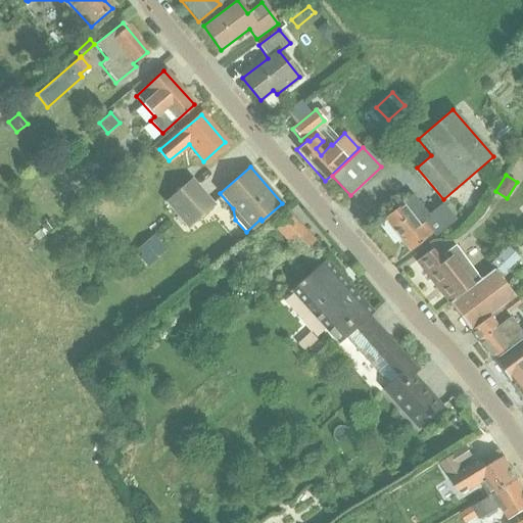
[(202,192),(192,180),(165,202),(177,215),(202,192)]
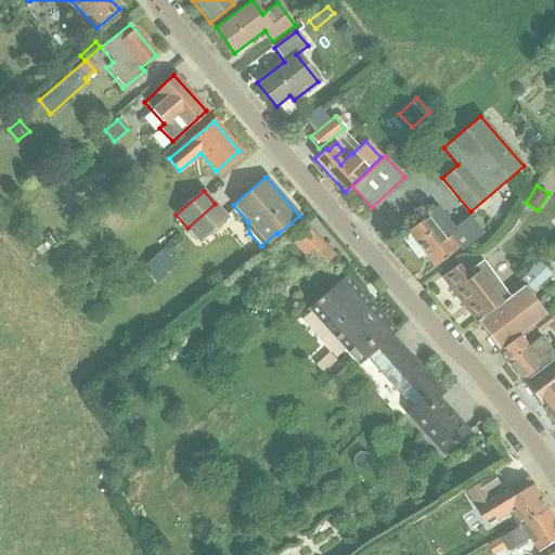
[(227,217),(215,204),(188,228),(198,241),(227,217)]
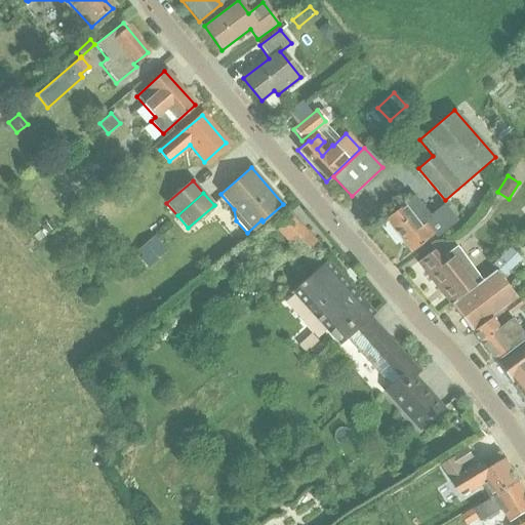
[(5,195),(0,199),(0,209),(0,210),(10,201),(5,195)]
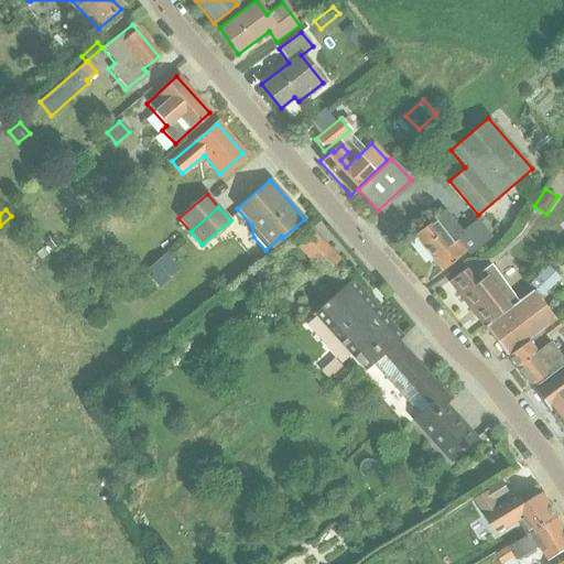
[(441,271),(467,251),(458,240),(464,236),(445,210),(413,236),(441,271)]
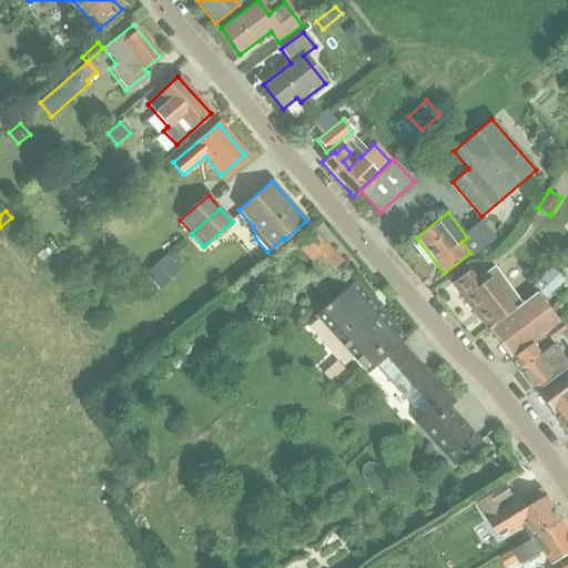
[(310,227),(294,243),(335,286),(351,271),(310,227)]
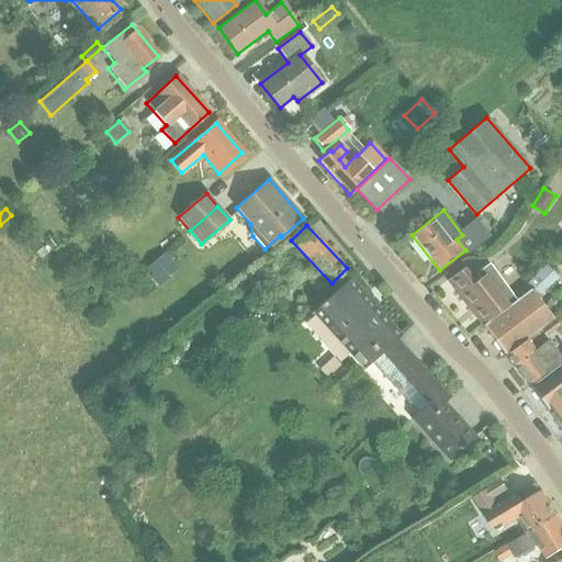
[(53,235),(45,242),(52,250),(59,244),(53,235)]
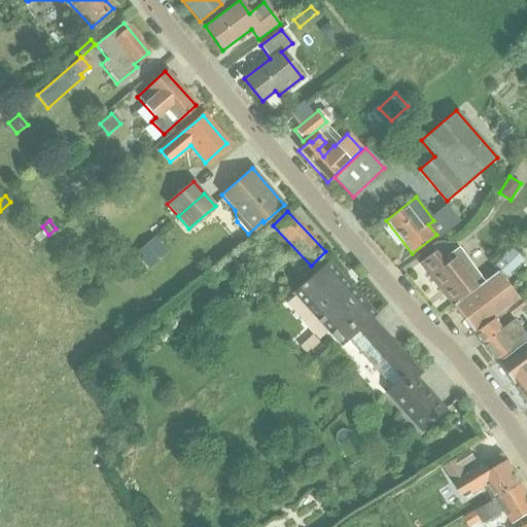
[(39,231),(33,237),(37,242),(44,237),(39,231)]
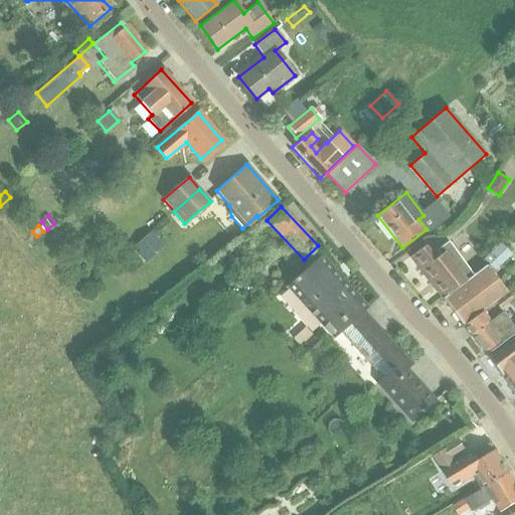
[(150,232),(131,248),(143,264),(162,246),(150,232)]
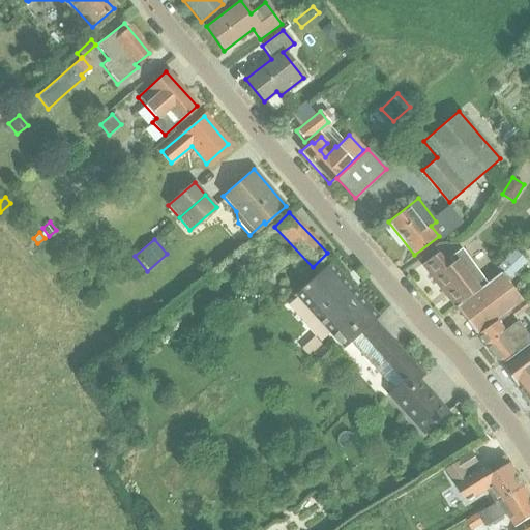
[(454,307),(455,307),(474,293),(473,291),(483,281),(461,248),(444,262),(437,253),(421,265),(454,307)]
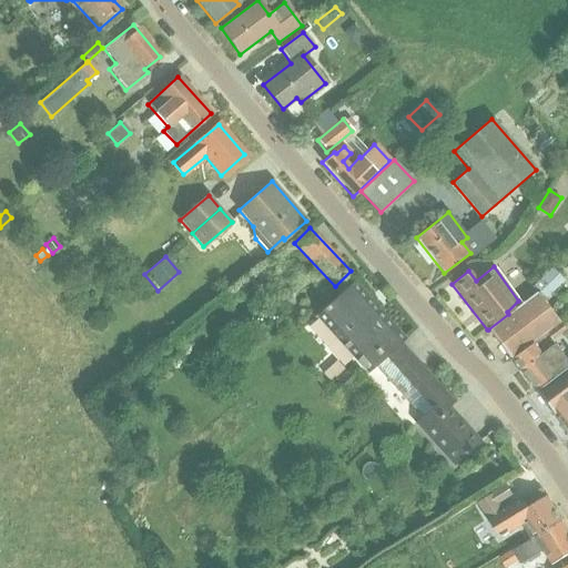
[(545,334),(559,323),(536,294),(539,292),(545,297),(563,280),(551,269),(518,301),(507,312),(508,314),(488,330),(510,359),(545,334)]
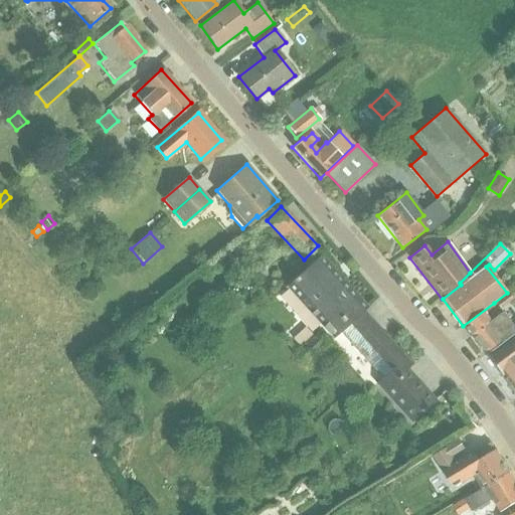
[(411,421),(436,400),(406,369),(411,364),(363,311),(367,307),(320,255),(286,286),(333,338),(340,332),(381,377),(375,382),(411,421)]
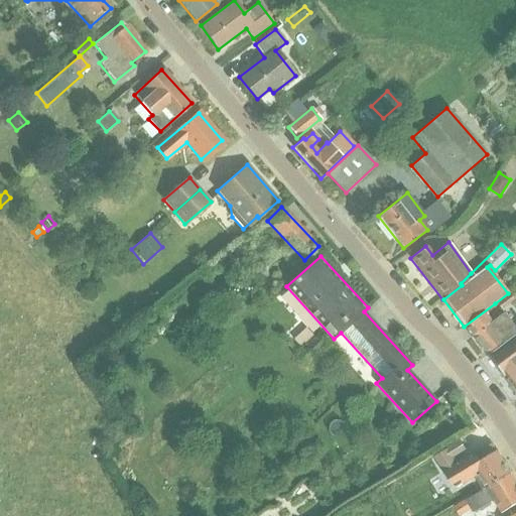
[(495,303),(464,327),(486,355),(515,333),(515,331),(500,310),(513,300),(508,293),(495,303)]
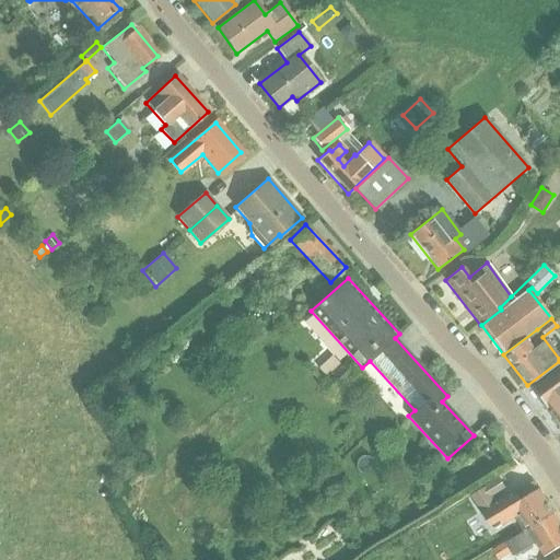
[(333,394),(357,373),(345,360),(322,382),(333,394)]
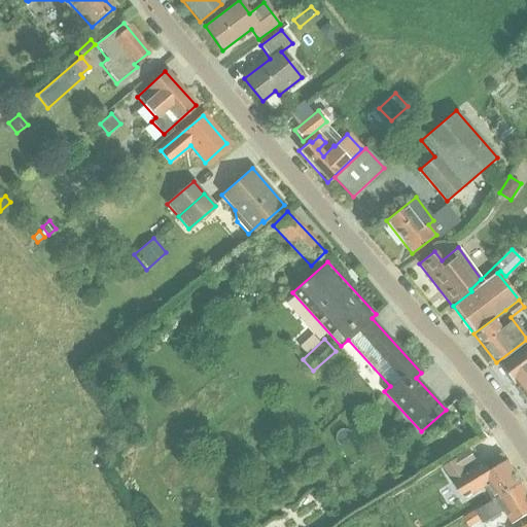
[(526,340),(496,363),(513,385),(513,384),(526,373),(526,340)]
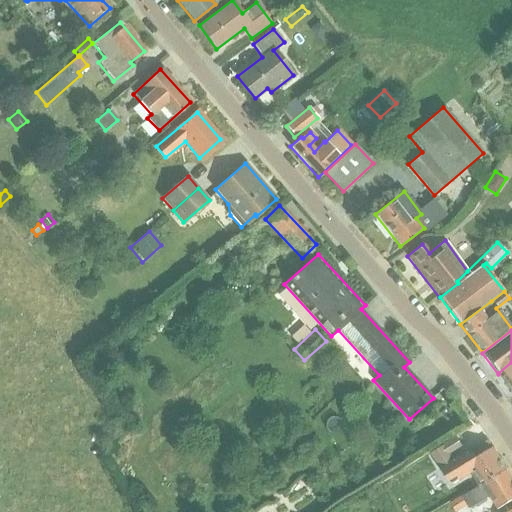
[(511,362),(498,373),(511,391),(511,362)]
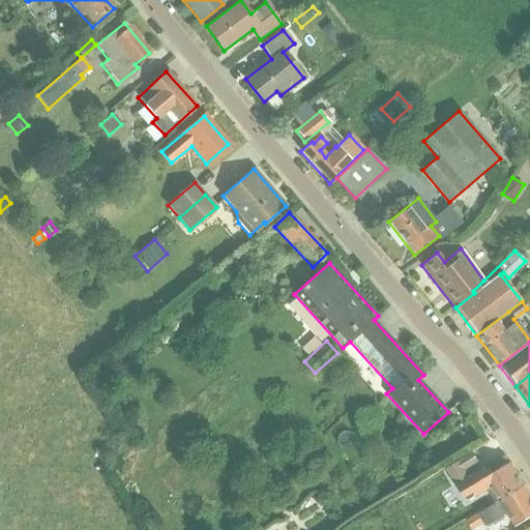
[(475,457),(463,464),(468,473),(480,465),(475,457)]
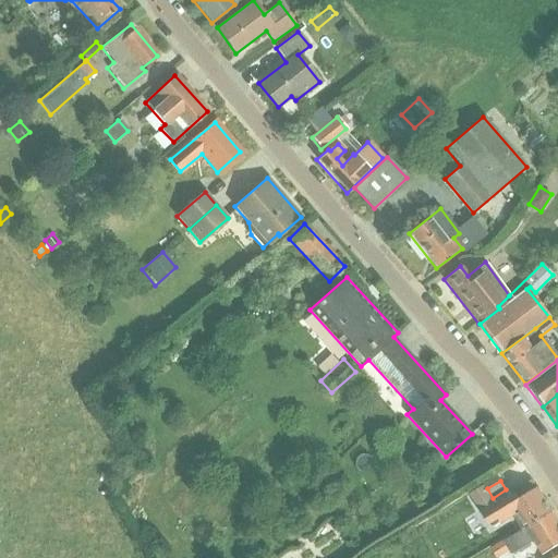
[(532,482),(481,512),(489,525),(498,521),(501,526),(514,518),(522,531),(552,511),(532,482)]
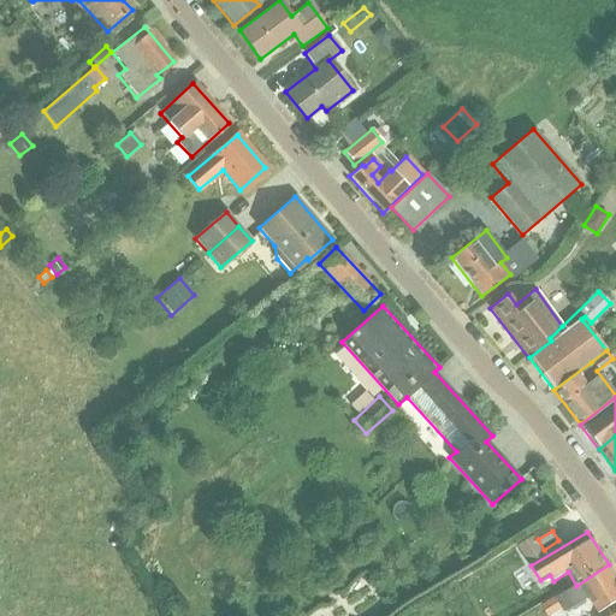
[(615,575),(609,564),(576,586),(543,606),(549,615),(562,608),(564,612),(590,597),(599,614),(608,608),(611,615),(615,612),(615,575)]
